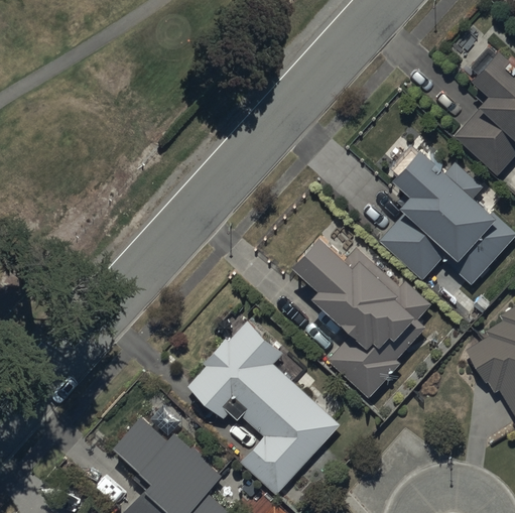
[(475,98),(482,105),(454,136),(498,176),(514,156),(514,57),(502,46),(474,79),(484,88),(475,98)]
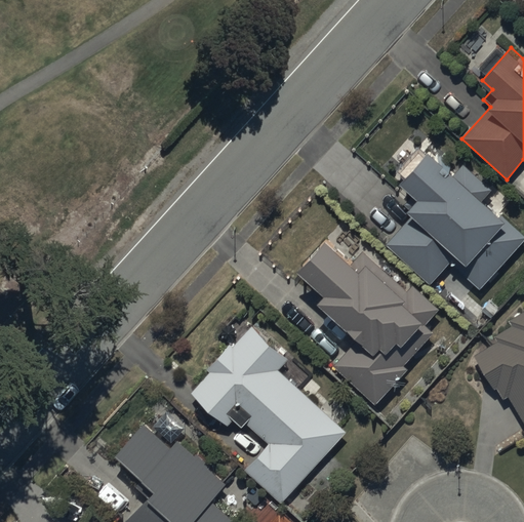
[(413,214),(386,244),(430,286),(451,263),(479,288),(523,240),(523,235),(484,198),(490,191),(461,163),(452,173),(430,151),(401,182),(415,195),(404,206),(413,214)]
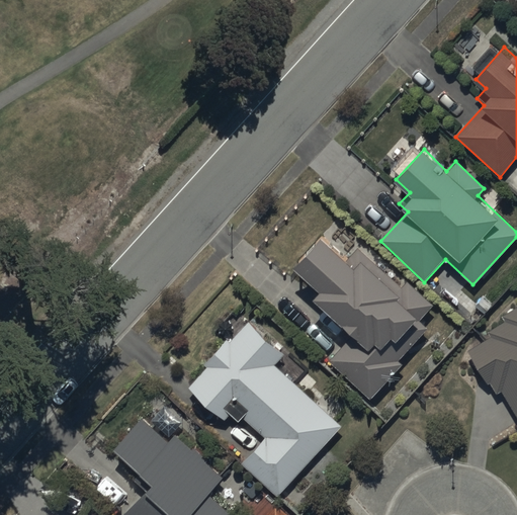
[(322,237),(294,265),(322,290),(315,296),(355,334),(330,361),(371,400),(404,364),(399,359),(428,327),(420,319),(432,305),(407,281),(400,287),(357,248),(347,260),(322,237)]
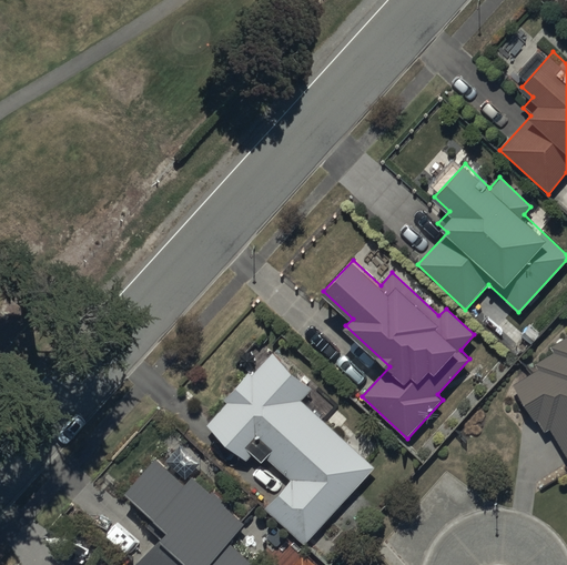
[(545,432),(548,430),(566,458),(566,339),(553,347),(556,353),(535,365),(538,371),(514,385),(535,421),(537,419),(545,432)]
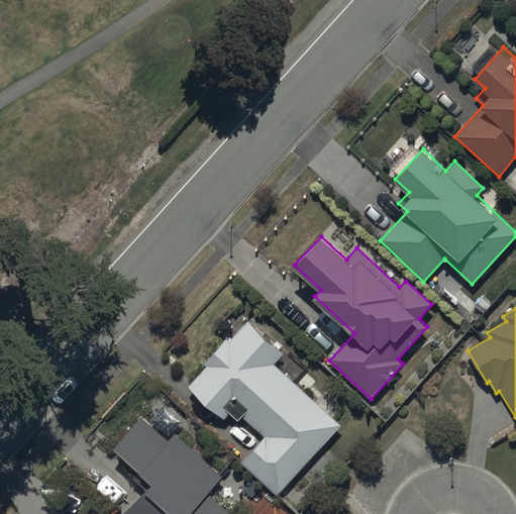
[(264,436),(240,464),(277,497),(340,427),(274,367),(283,356),(247,323),(230,342),(226,338),(203,364),(206,367),(189,386),(224,419),(229,414),(237,421),(241,417),(264,436)]
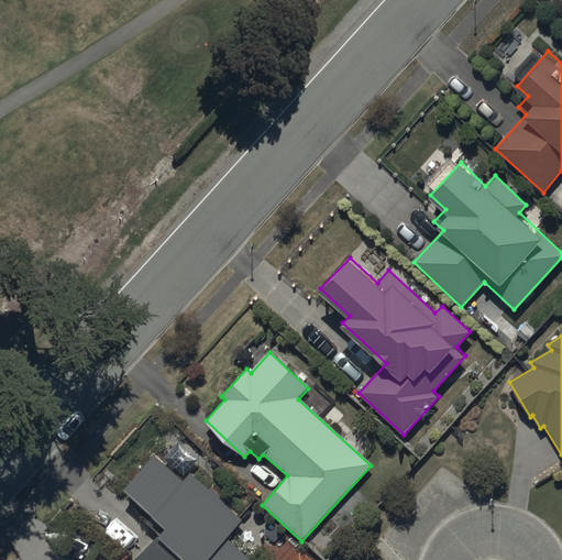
[(227,502),(210,487),(208,490),(190,474),(183,482),(155,454),(124,486),(152,513),(149,516),(162,529),(134,559),(251,559),(228,537),(242,522),(224,504),(227,502)]
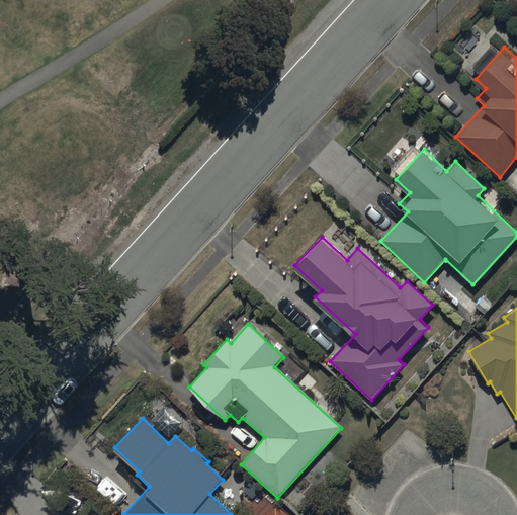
All buildings are outlined.
